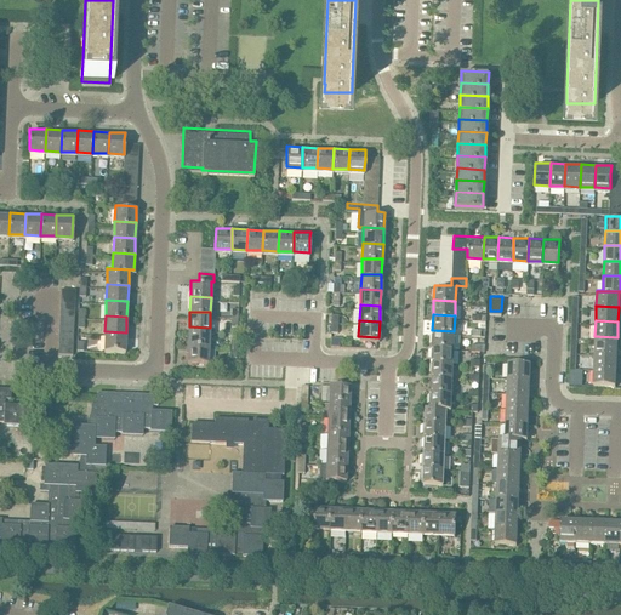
[(209,343),(210,328),(189,326),(188,342),(209,343)]
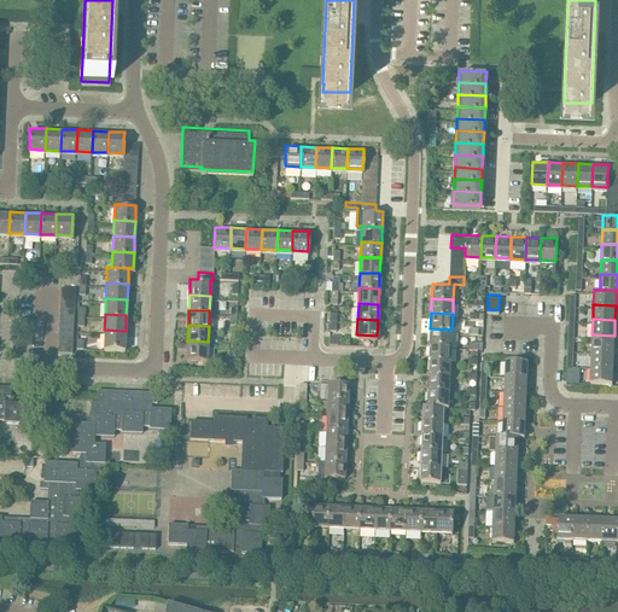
[(452,344),(452,330),(430,328),(430,344),(452,344)]
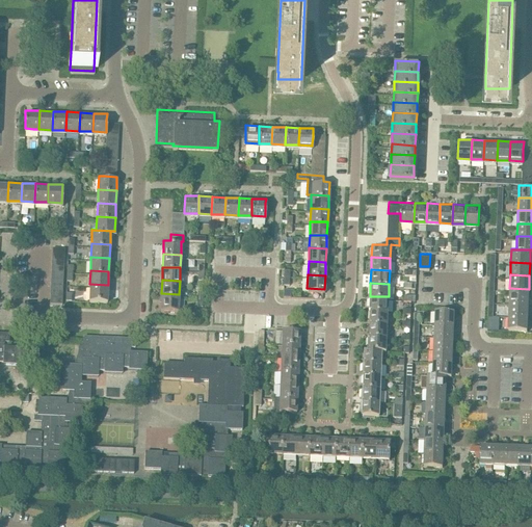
[(89,297),(107,298),(108,285),(89,284),(89,297)]
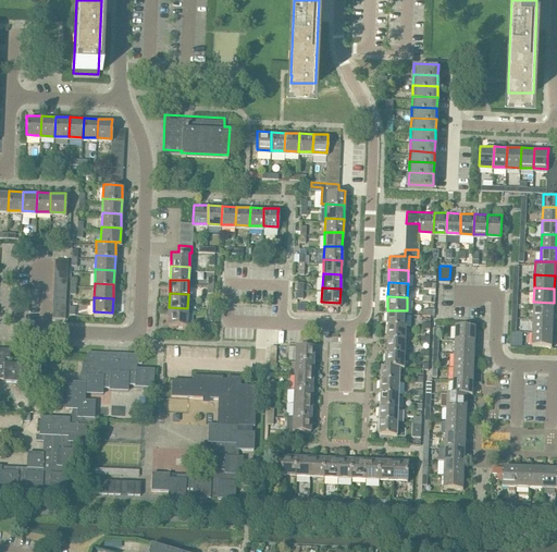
[(553,316),(554,303),(533,302),(533,315),(553,316)]
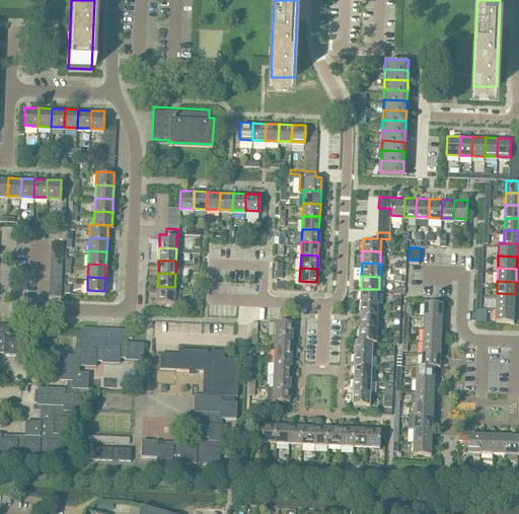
[(174,287),(157,286),(157,299),(173,300),(174,287)]
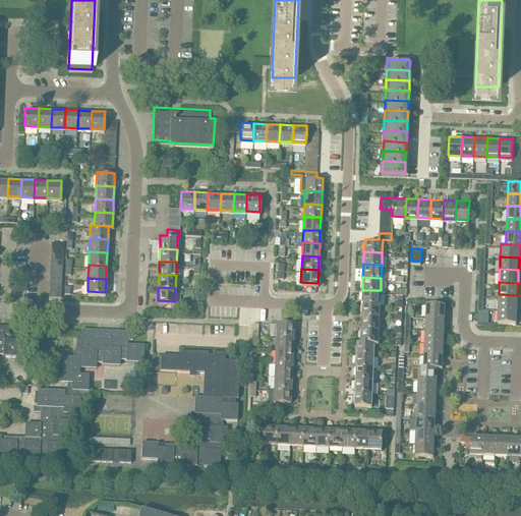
[(380,303),(381,290),(362,290),(361,302),(380,303)]
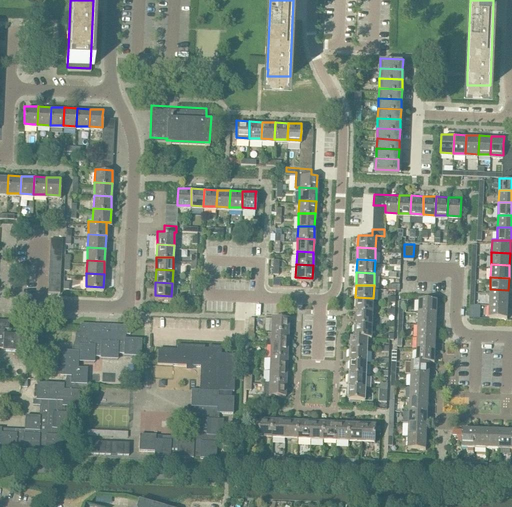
[(508,302),(508,290),(490,289),(489,301),(508,302)]
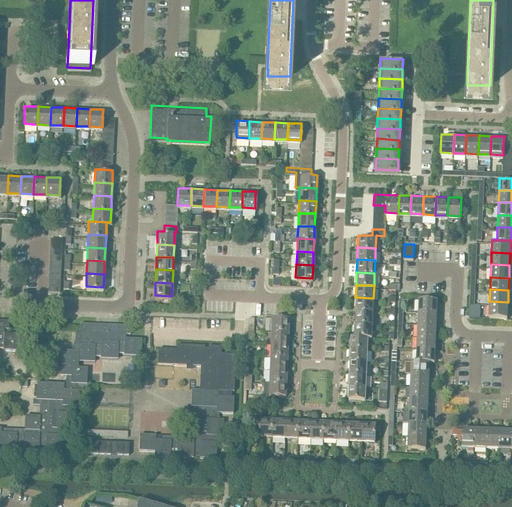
[(436,309),(437,297),(419,296),(418,309),(436,309)]
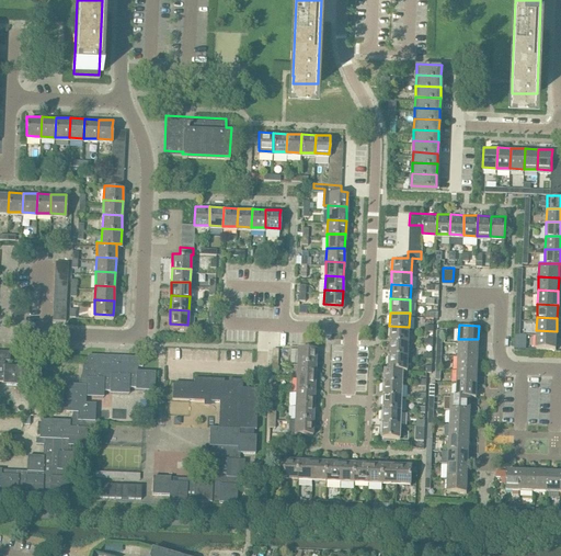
[(409,340),(409,327),(389,326),(389,339),(409,340)]
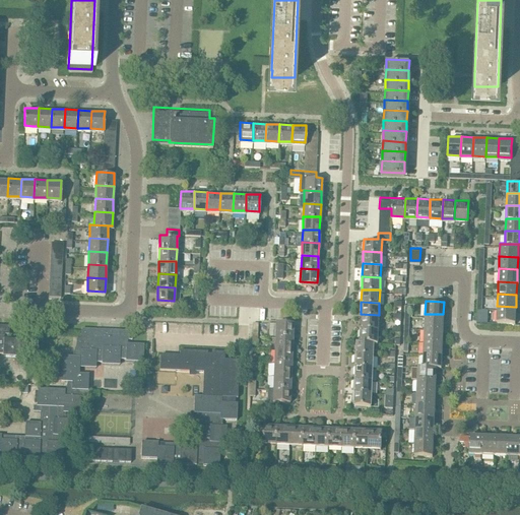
[(515,320),(516,307),(497,306),(497,319),(515,320)]
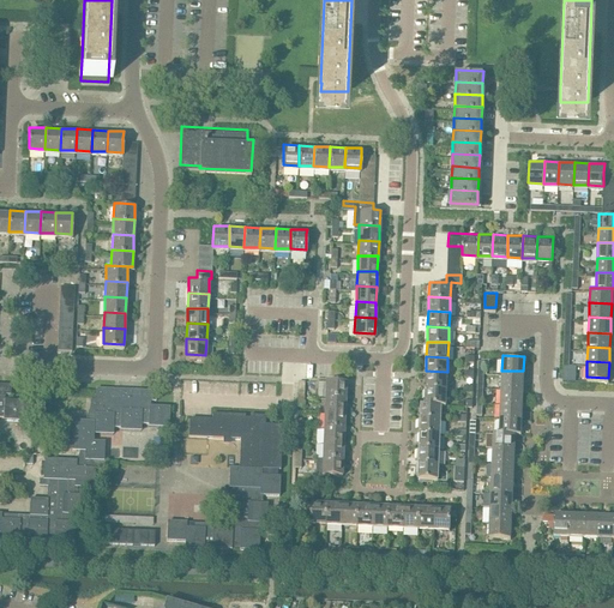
[(446,386),(447,372),(426,371),(425,385),(446,386)]
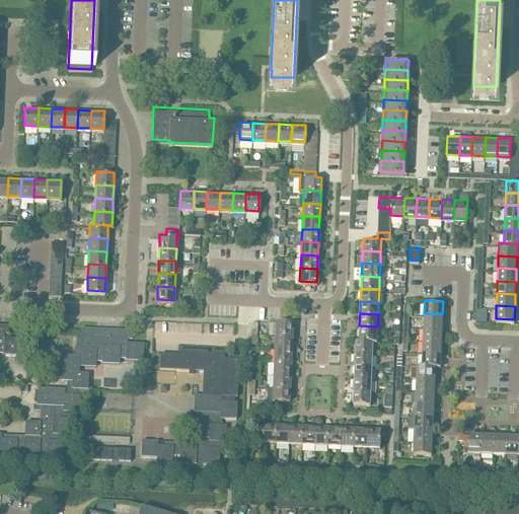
[(442,326),(442,313),(424,313),(424,325),(442,326)]
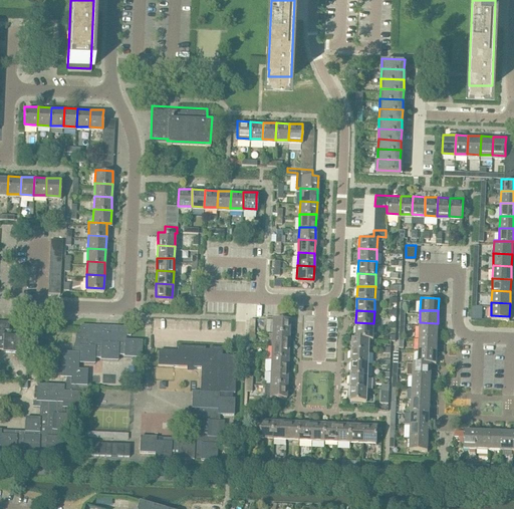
[(289,330),(289,317),(273,316),(272,329),(289,330)]
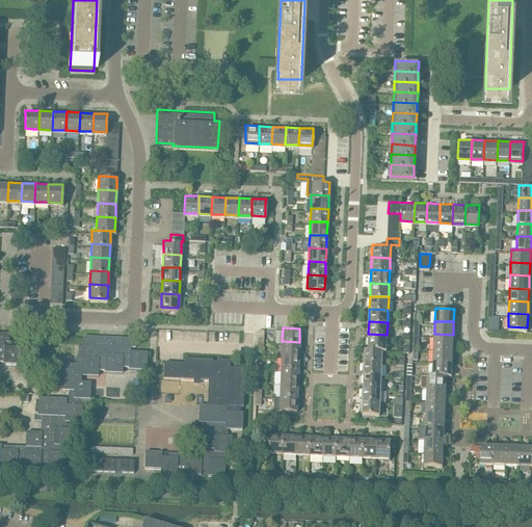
[(3,360),(19,361),(20,361),(21,344),(4,343),(4,338),(8,338),(9,331),(8,331),(8,332),(0,331),(0,358),(3,359),(3,360)]
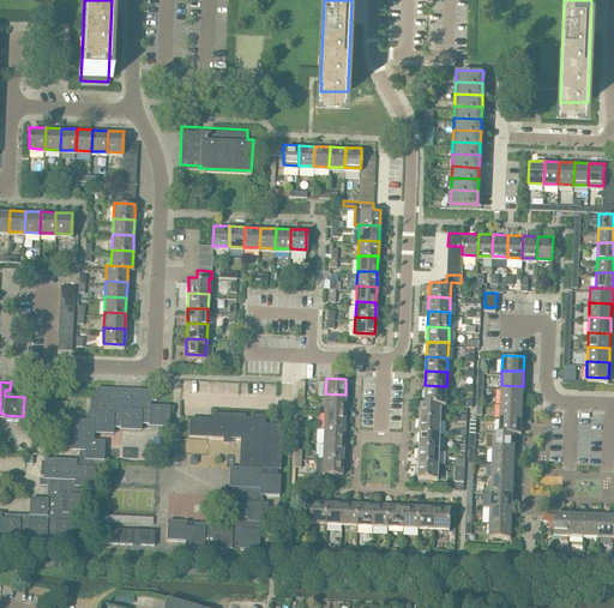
[(26,536),(38,536),(46,537),(46,535),(54,535),(54,537),(73,539),(74,518),(71,518),(71,510),(82,511),(82,492),(77,491),(77,482),(94,483),(95,465),(107,465),(107,457),(103,457),(104,438),(92,438),(94,429),(113,431),(113,423),(120,423),(120,426),(140,427),(140,420),(149,420),(149,422),(168,423),(169,403),(150,402),(151,396),(156,397),(156,386),(155,386),(155,389),(115,386),(115,385),(96,384),(96,396),(90,396),(90,404),(85,417),(73,416),(72,446),(76,446),(80,446),(76,456),(44,455),(43,475),(48,475),(47,494),(30,494),(29,511),(1,510),(1,509),(0,509),(0,534),(19,535),(19,533),(28,534),(26,536)]
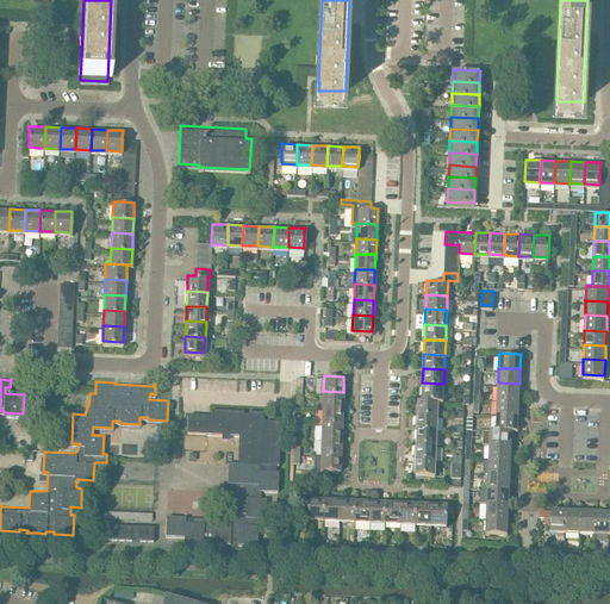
[(422,383),(422,397),(422,398),(439,398),(439,399),(443,399),(443,384),(422,383)]
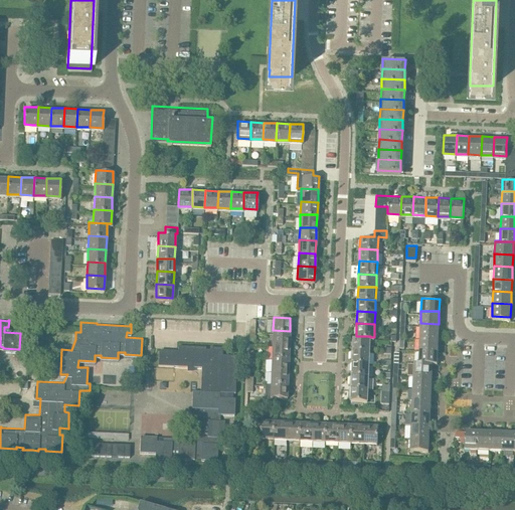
[(438,336),(439,324),(420,323),(419,335),(438,336)]
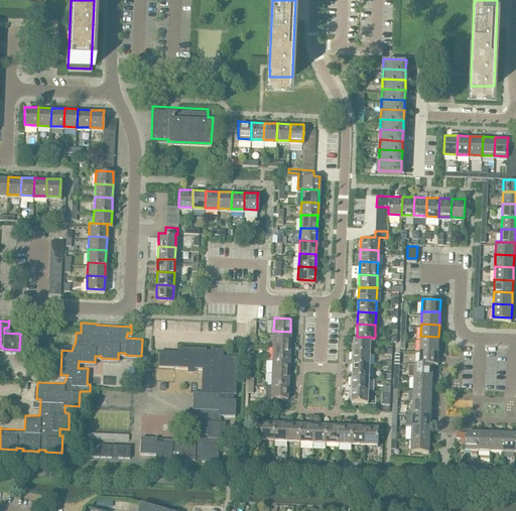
[(289,345),(290,332),(273,331),(272,344),(289,345)]
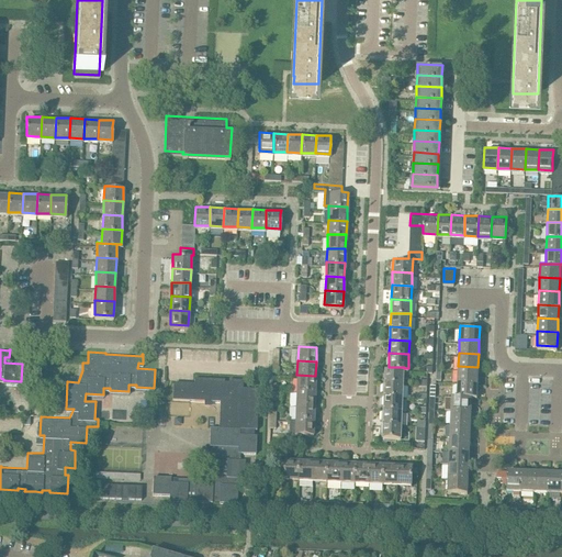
[(403,381),(404,368),(404,367),(389,367),(389,366),(384,366),(383,380),(403,381)]
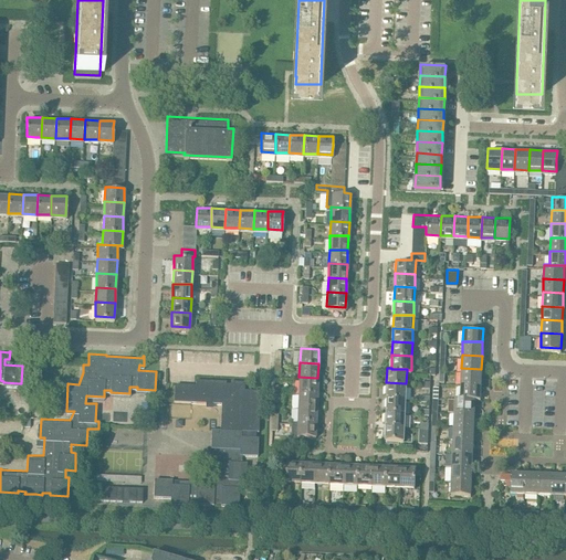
[(481,382),(481,369),(461,368),(461,382),(481,382)]
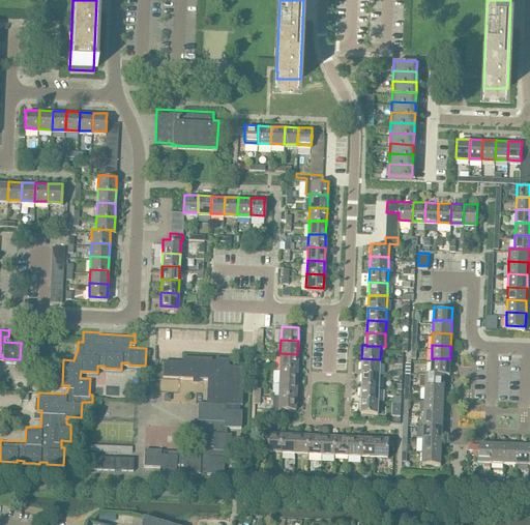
[(241,425),(241,408),(239,408),(239,402),(242,402),(243,363),(229,362),(229,355),(215,355),(215,357),(211,357),(211,354),(183,353),(183,358),(164,357),(163,374),(207,375),(206,400),(198,400),(198,417),(201,417),(200,449),(160,447),(162,447),(144,446),(143,463),(159,464),(159,469),(176,469),(176,467),(183,468),(183,469),(200,470),(200,468),(207,469),(207,470),(224,471),(224,455),(221,455),(221,447),(230,447),(231,431),(226,431),(227,424),(241,425)]
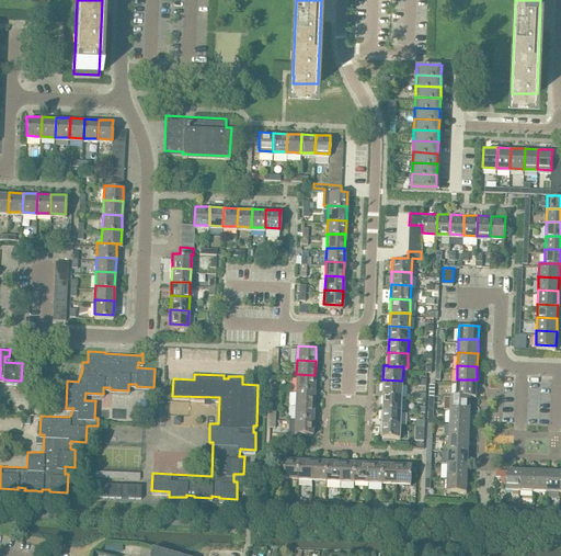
[(313,389),(315,375),(296,374),(296,388),(313,389)]
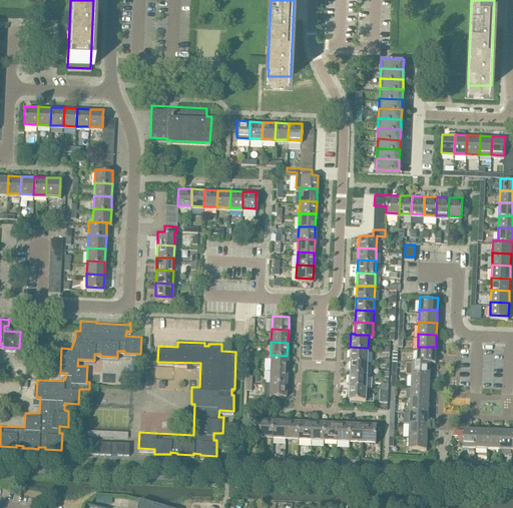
[(368,360),(368,348),(350,347),(349,359),(368,360)]
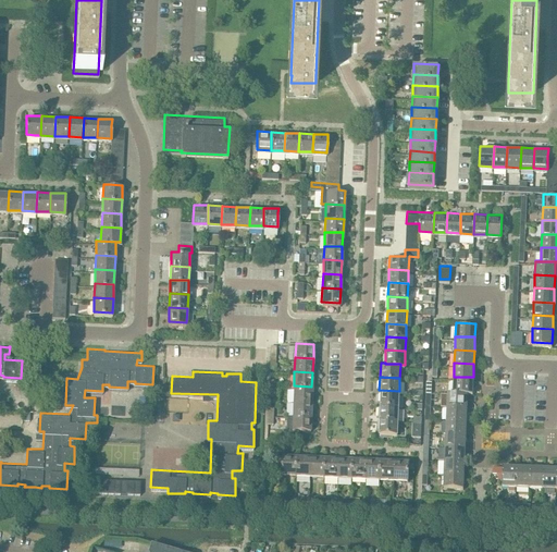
[(472,391),(473,377),(454,377),(453,390),(447,390),(472,391)]
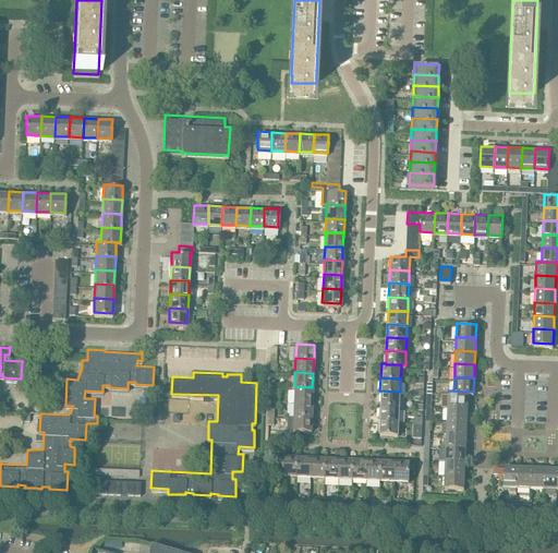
[(312,401),(312,387),(294,386),(293,400),(312,401)]
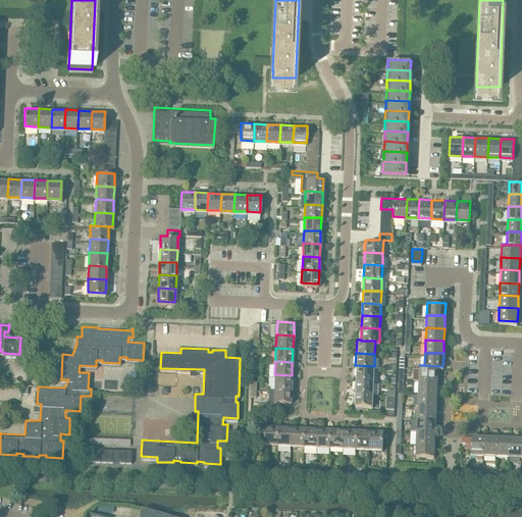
[(373,379),(374,366),(355,365),(355,378),(373,379)]
